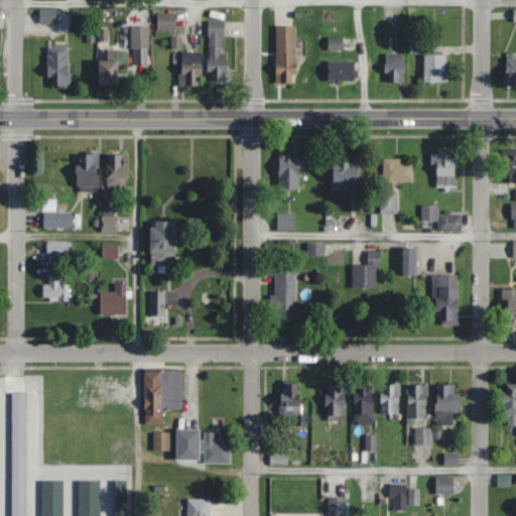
[(55,23),(56,10),(40,10),(39,23),(55,23)]
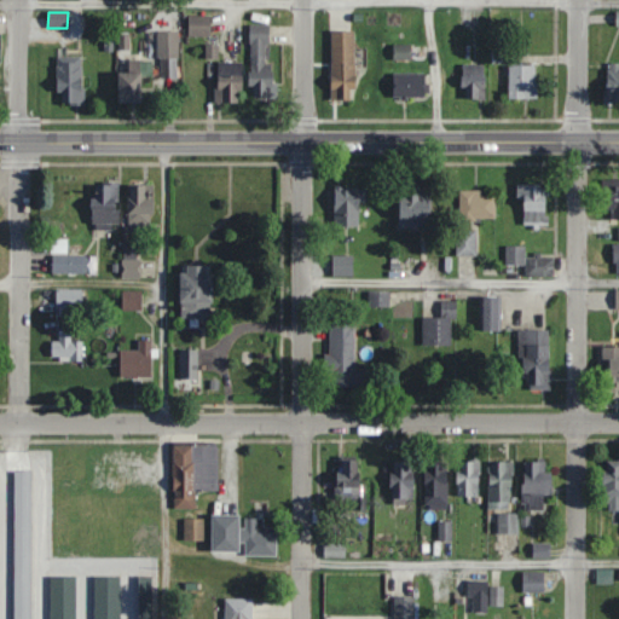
[(190,17),(190,35),(209,35),(209,17),(190,17)]
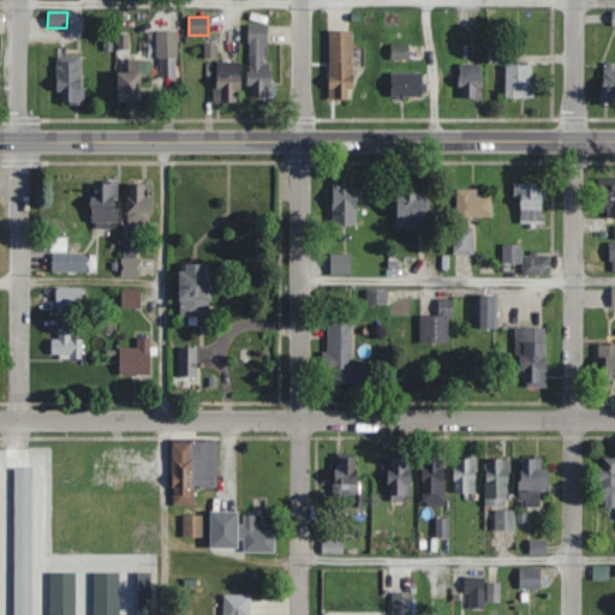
[(270,25),(250,25),(249,99),(269,99),(270,25)]
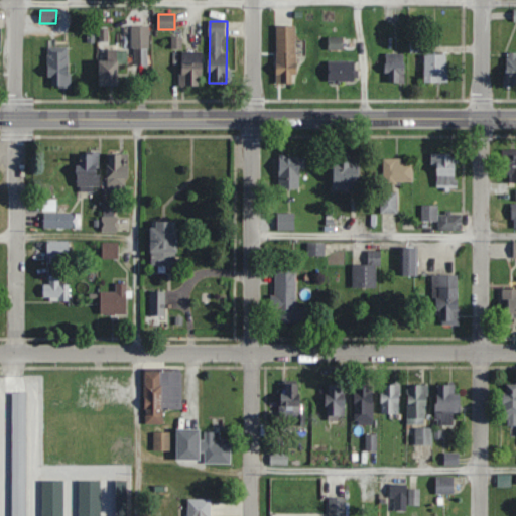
[(277,26),(277,84),(296,84),(296,26),(277,26)]
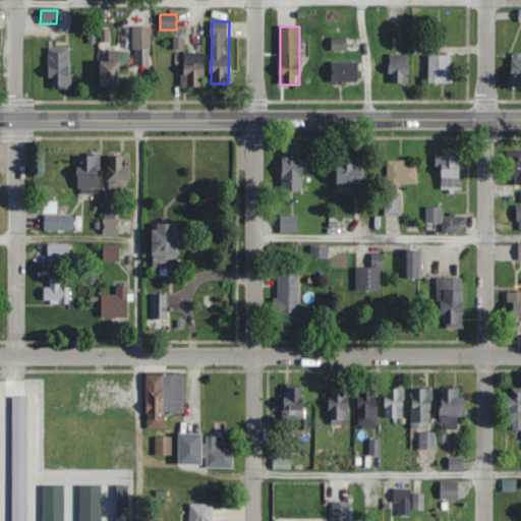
[(134,27),(134,67),(151,67),(151,27),(134,27)]
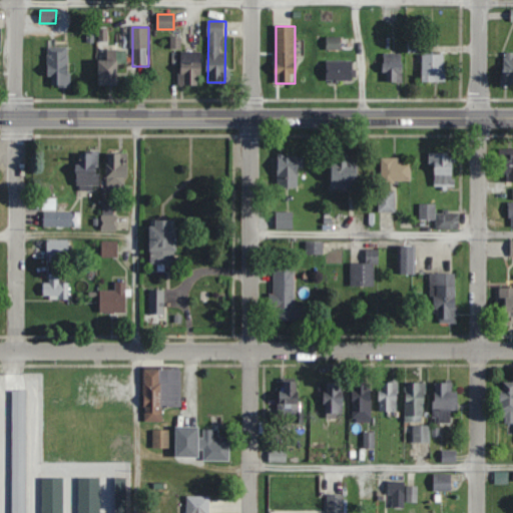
[(342,49),(342,38),(328,38),(328,49),(342,49)]
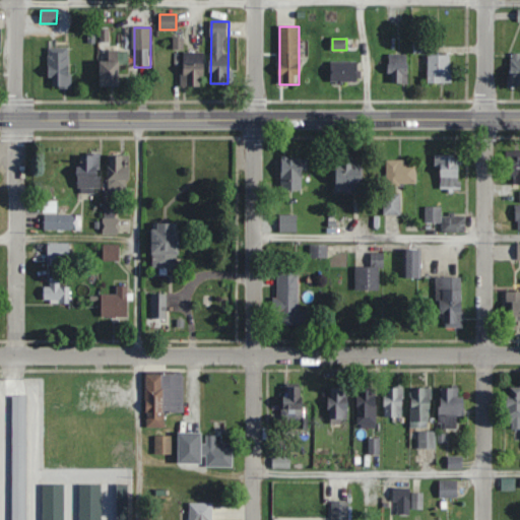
[(427,54),(427,41),(414,41),(414,54),(427,54)]
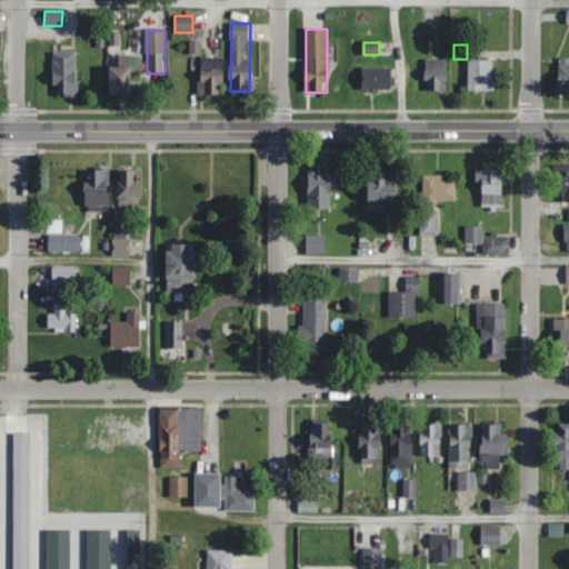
[(53,97),(77,97),(77,52),(53,52),(53,97)]
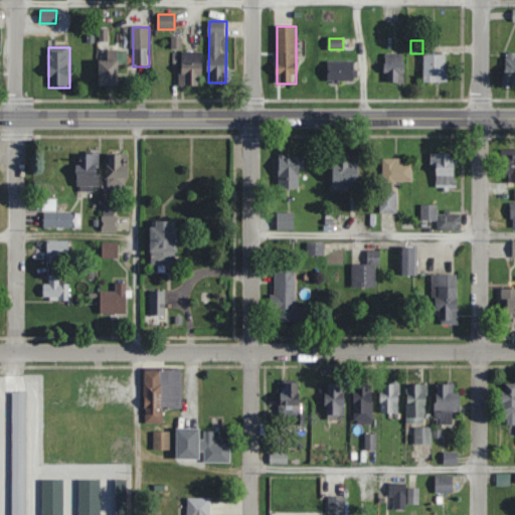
[(202,52),(180,52),(180,87),(202,87),(202,52)]
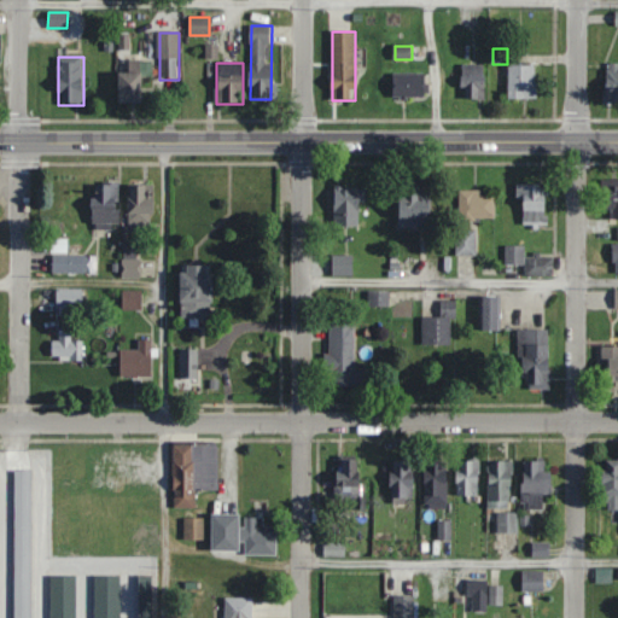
[(605,104),(617,103),(617,64),(605,64),(605,104)]
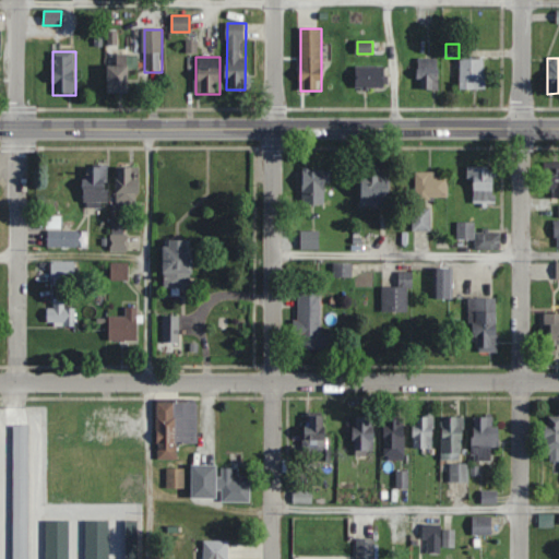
[(460,60),(460,90),(486,90),(486,60),(460,60)]
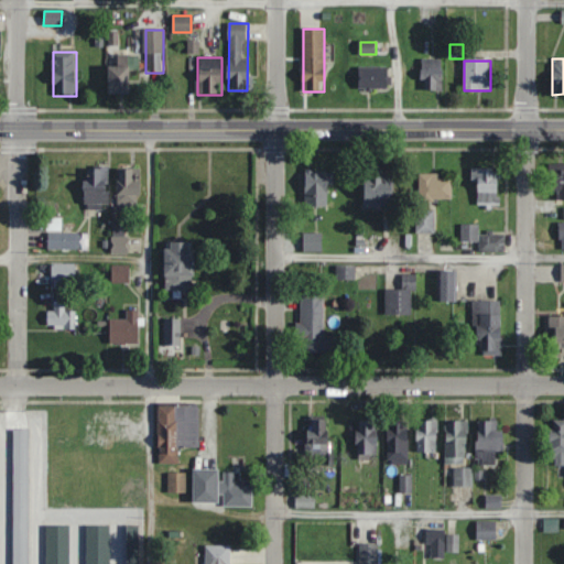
[(109,95),(129,95),(129,67),(109,67),(109,95)]
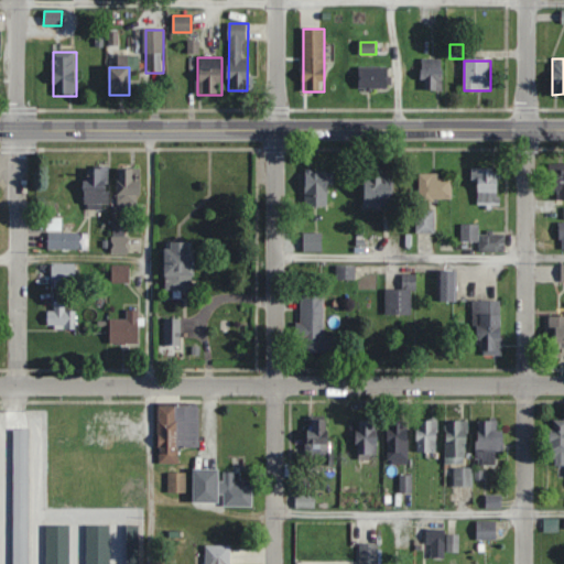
[(388,67),(358,67),(358,89),(388,89),(388,67)]
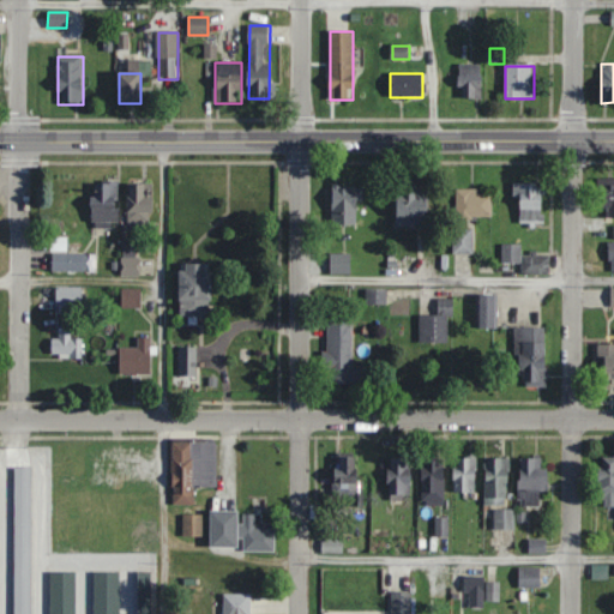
[(481,98),(481,82),(463,82),(463,98),(481,98)]
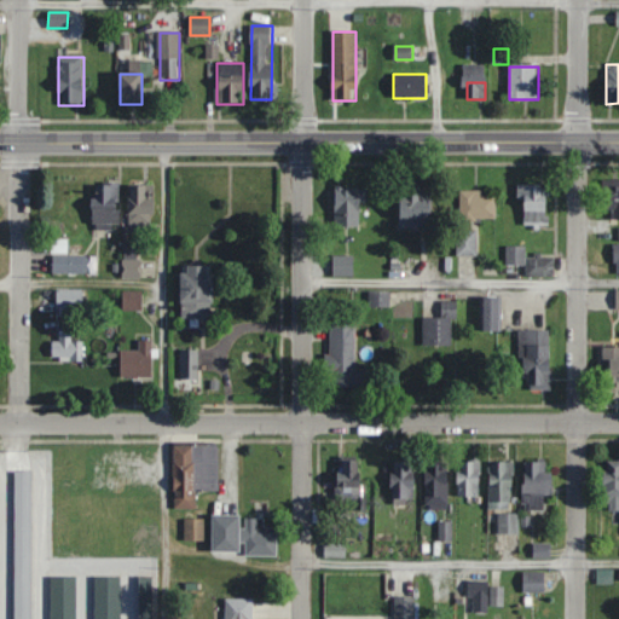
[(618,178),(605,179),(605,213),(618,213),(618,178)]
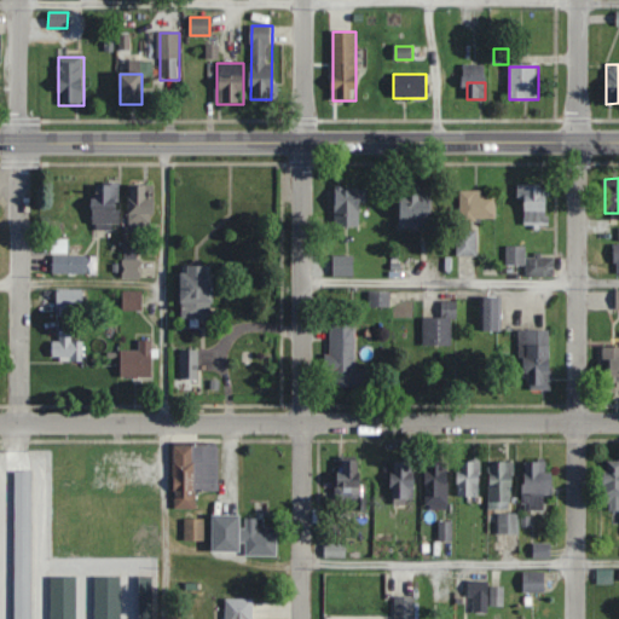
[(120,183),(92,183),(92,225),(120,225),(120,183)]
